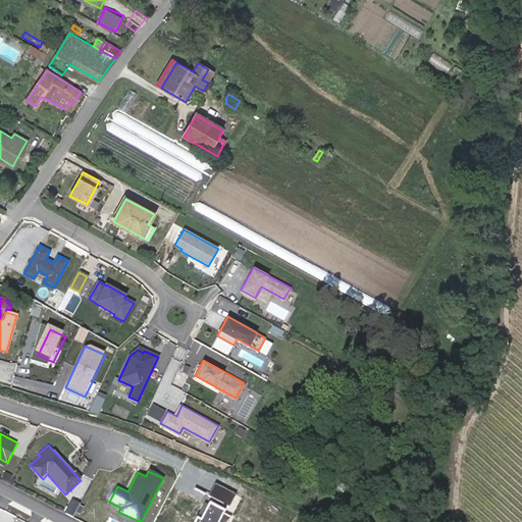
[(220,521),(236,493),(213,483),(207,496),(209,498),(199,518),(196,517),(193,521),(220,521)]
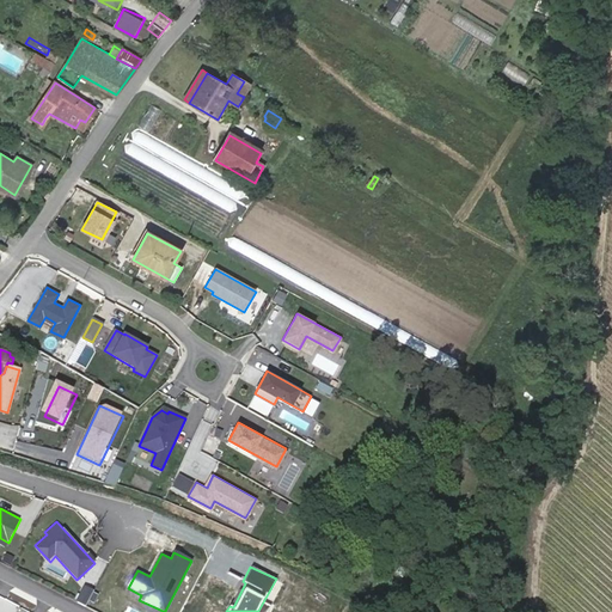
[(92,589),(85,585),(77,601),(84,605),(92,589)]
